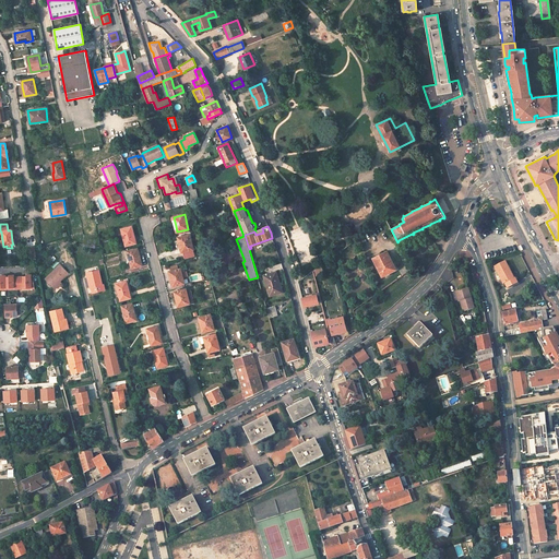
[(130,227),(121,229),(126,246),(135,244),(135,240),(134,236),(133,237),(130,227)]
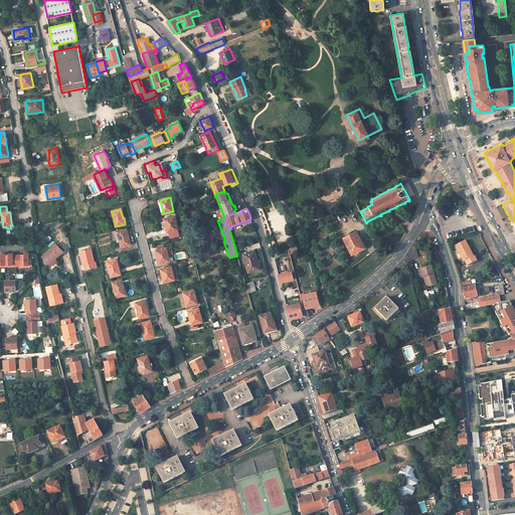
[(175,216),(164,218),(165,223),(166,228),(167,228),(168,232),(178,229),(175,216)]
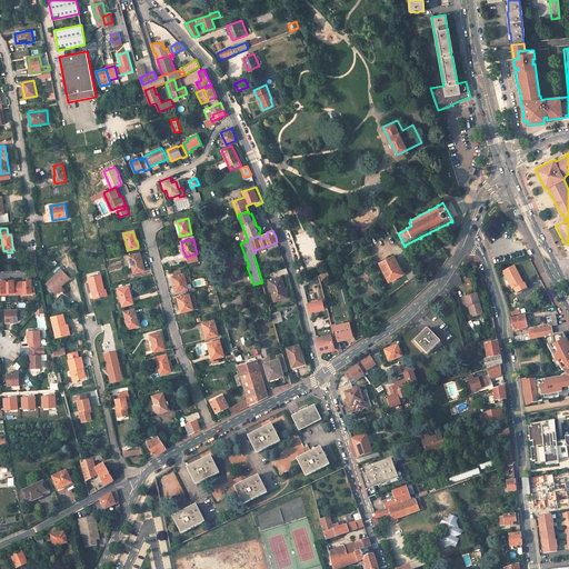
[(140,253),(129,256),(133,272),(143,270),(140,261),(142,260),(141,257),(140,253)]
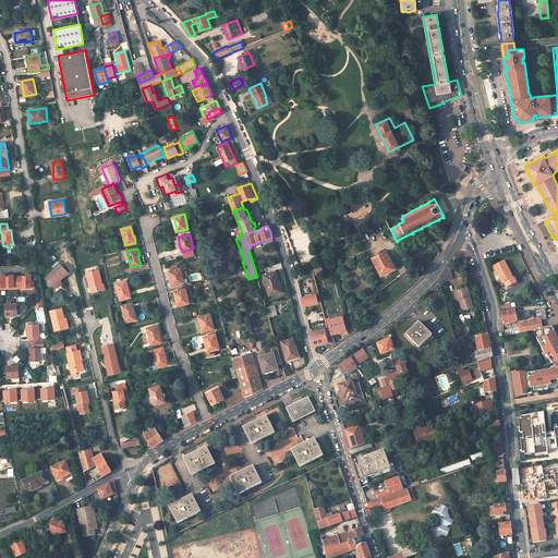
[(386,251),(372,257),(381,276),(396,269),(386,251)]
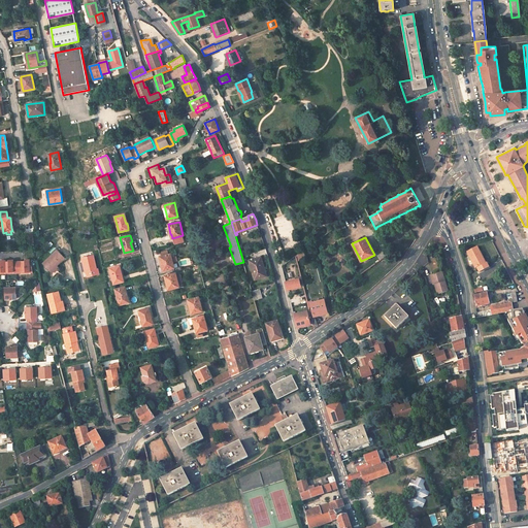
[(477,248),(468,253),(476,269),(477,268),(480,273),(490,268),(488,263),(486,264),(485,265),(482,257),(483,257),(477,248)]
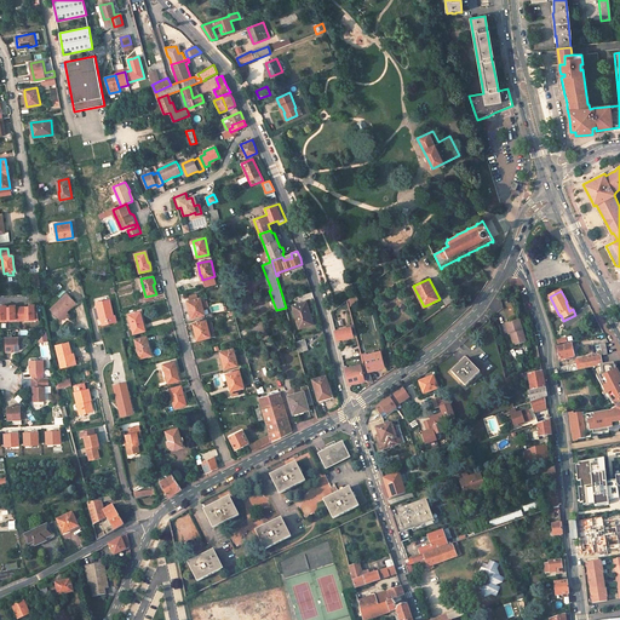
[(67,296),(50,310),(58,320),(67,314),(76,305),(67,296)]
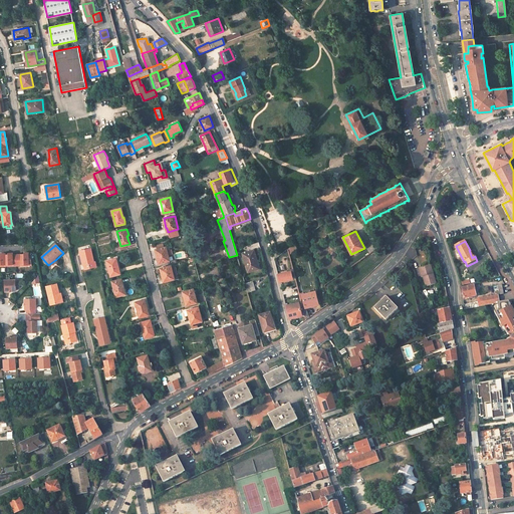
[(167,247),(157,249),(158,254),(157,254),(158,258),(160,263),(170,261),(167,247)]
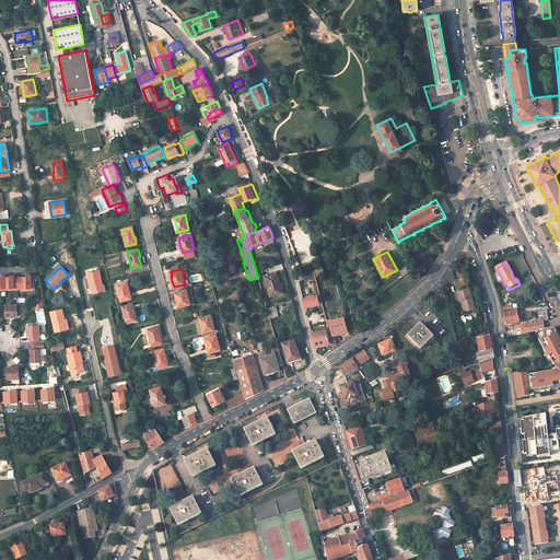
[(98,270),(86,272),(88,277),(91,289),(92,288),(93,293),(100,292),(105,291),(104,284),(103,286),(98,270)]
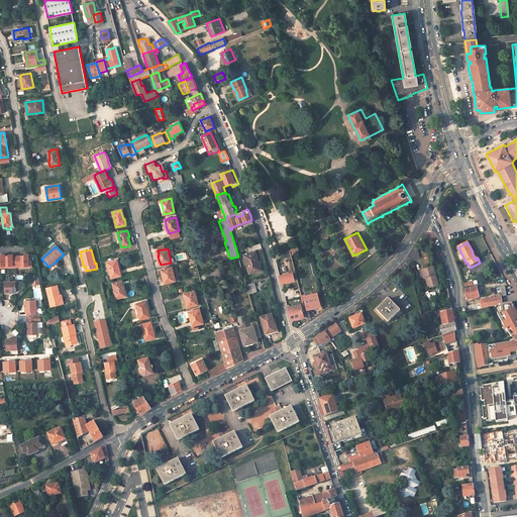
[(279,259),(274,263),(275,268),(292,259),(290,250),(279,259)]
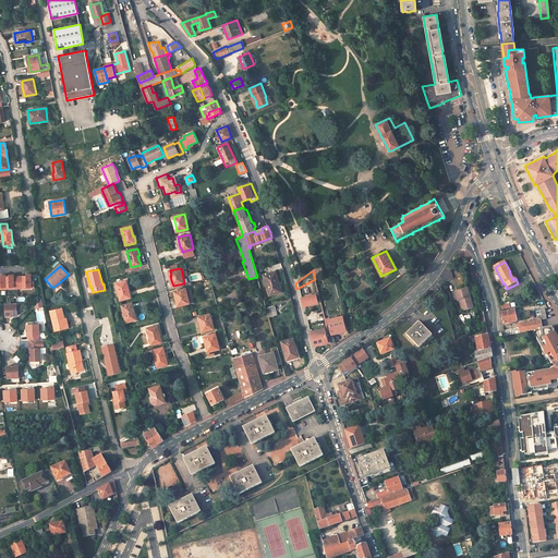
[(278,271),(265,275),(270,295),(281,292),(279,283),(281,282),(278,271)]
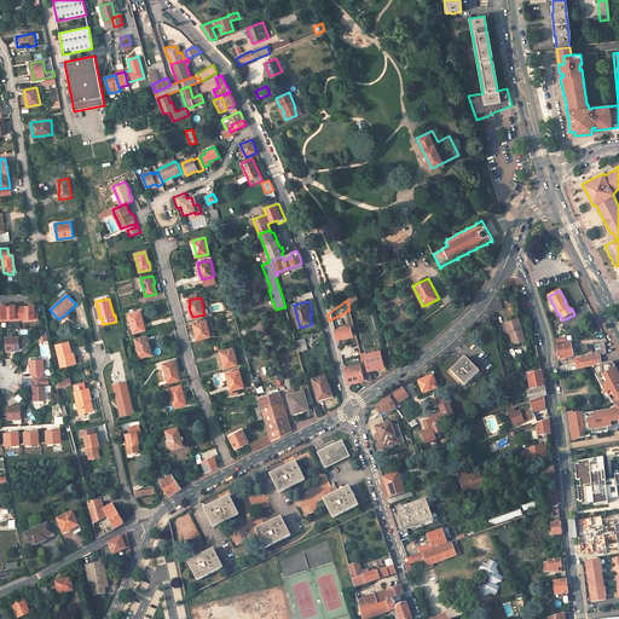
[(35,312),(35,304),(33,304),(30,306),(25,306),(25,312),(22,312),(22,320),(27,320),(27,319),(39,319),(38,311),(35,312)]
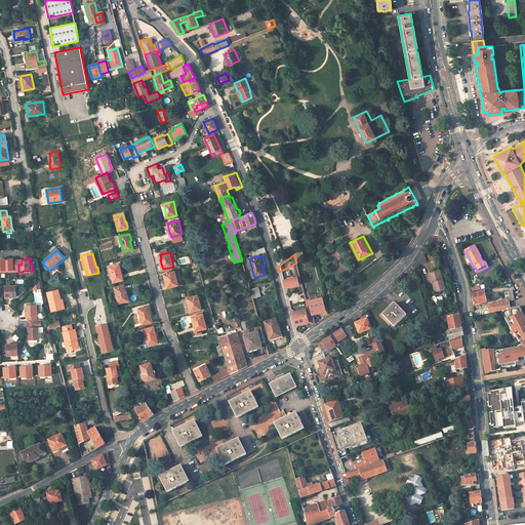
[(0,270),(16,270),(16,265),(13,265),(13,259),(13,258),(11,258),(9,259),(5,259),(5,258),(3,258),(1,259),(0,259),(0,270)]
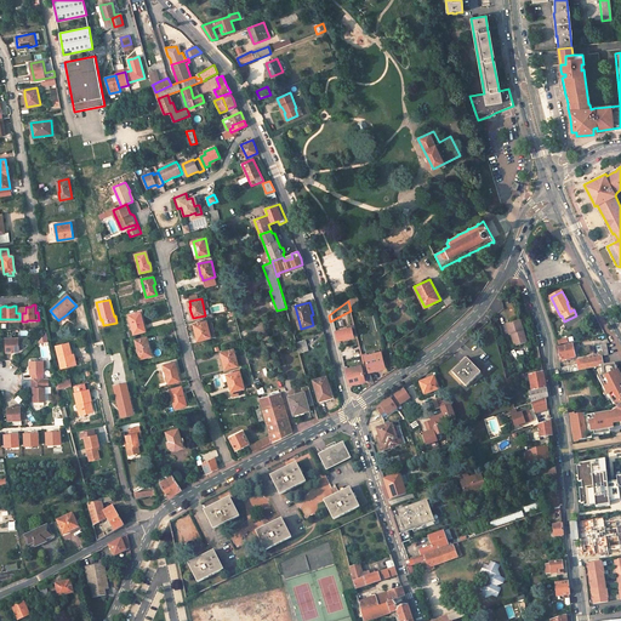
[(26,313),(26,307),(16,307),(16,313),(20,313),(20,319),(0,319),(0,322),(22,322),(22,313),(26,313)]
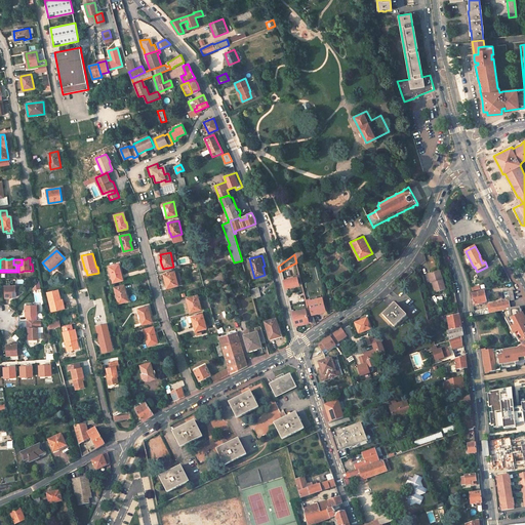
[(118,265),(110,267),(114,282),(123,280),(122,277),(121,273),(120,274),(118,265)]
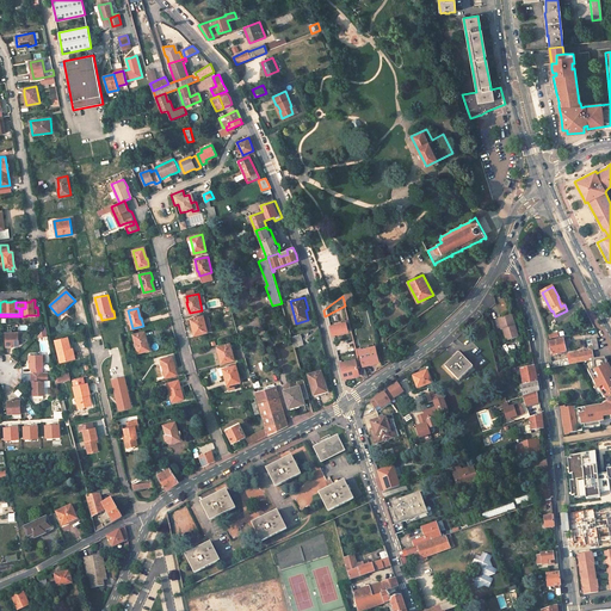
[(512,315),(500,319),(504,331),(506,341),(518,338),(512,315)]
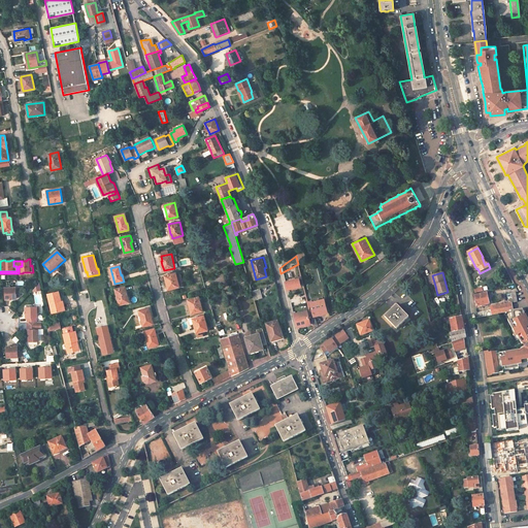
[(175,273),(165,275),(166,281),(167,285),(168,285),(169,290),(179,287),(175,273)]
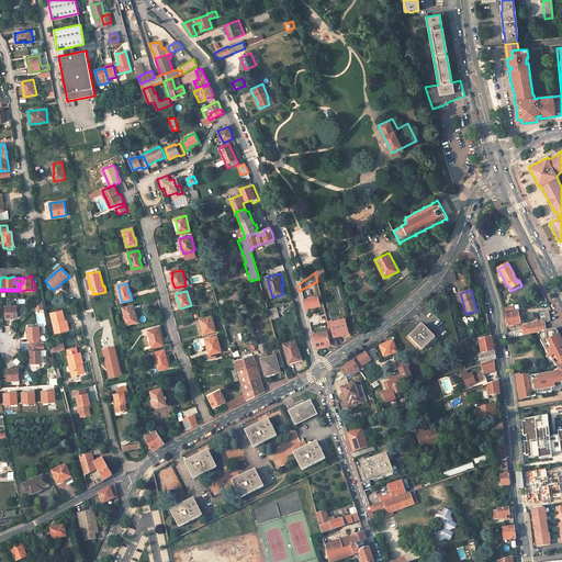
[(304,296),(300,296),(303,308),(306,307),(306,308),(321,304),(318,296),(307,299),(307,298),(304,299),(304,296)]
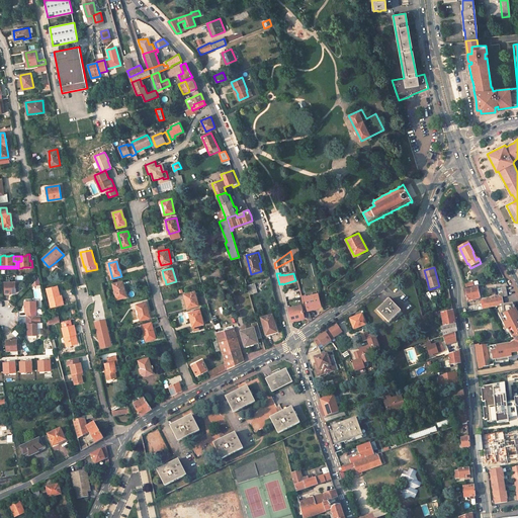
[(122,281),(113,283),(117,299),(125,296),(123,288),(124,288),(123,284),(122,281)]
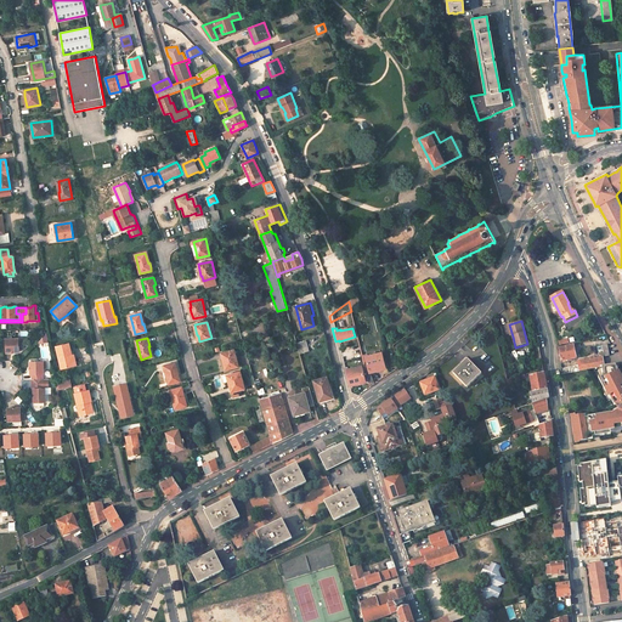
[(23,339),(6,339),(6,354),(10,354),(15,354),(15,352),(20,352),(20,345),(23,345),(23,339)]
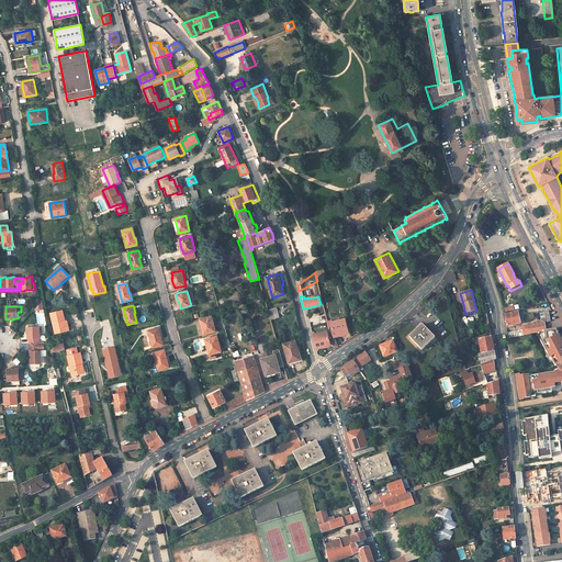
[(273,318),(280,316),(278,307),(271,308),(273,318)]
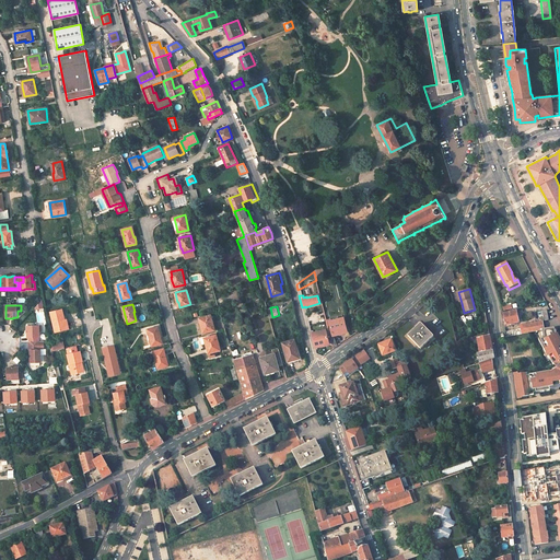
[(62,308),(51,312),(56,331),(66,329),(63,318),(65,317),(62,308)]
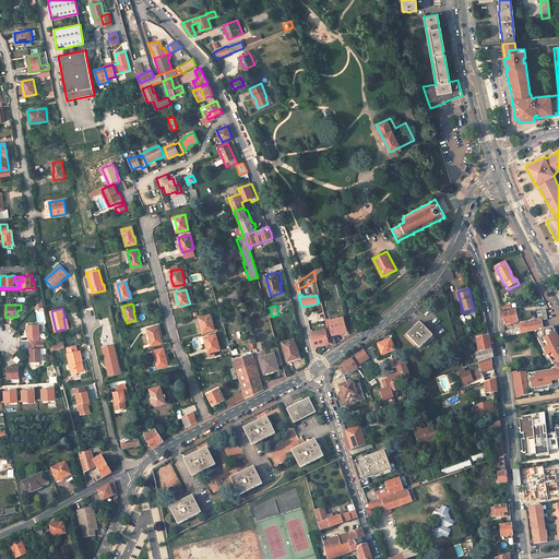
[(514,309),(502,312),(504,321),(504,324),(513,323),(513,322),(518,321),(514,309)]
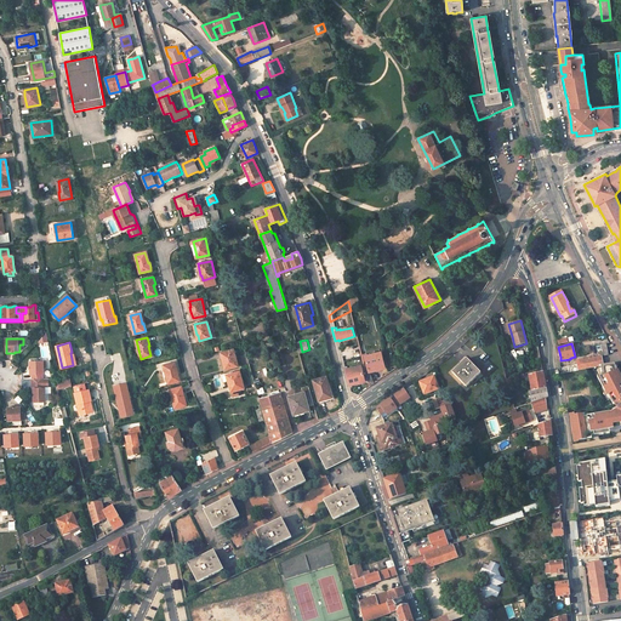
[(234,349),(222,352),(223,358),(222,358),(223,363),(226,369),(238,365),(234,349)]
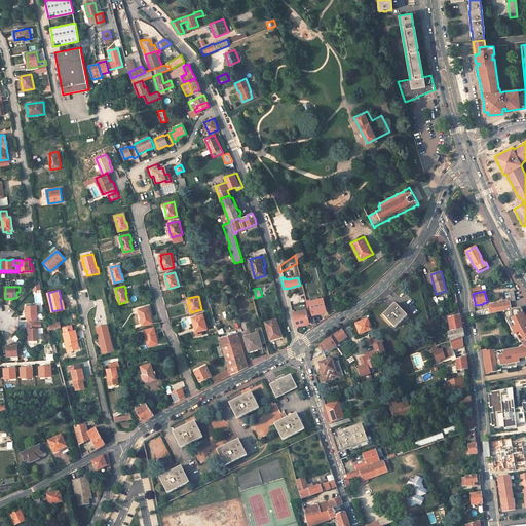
[(323,297),(309,301),(312,314),(327,310),(323,297)]
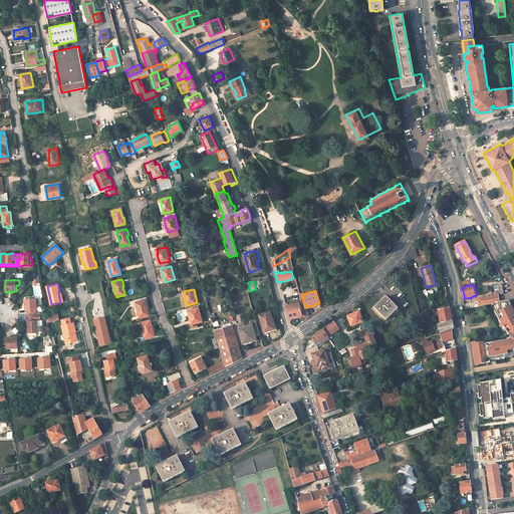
[(498,295),(478,298),(479,306),(499,302),(498,295)]
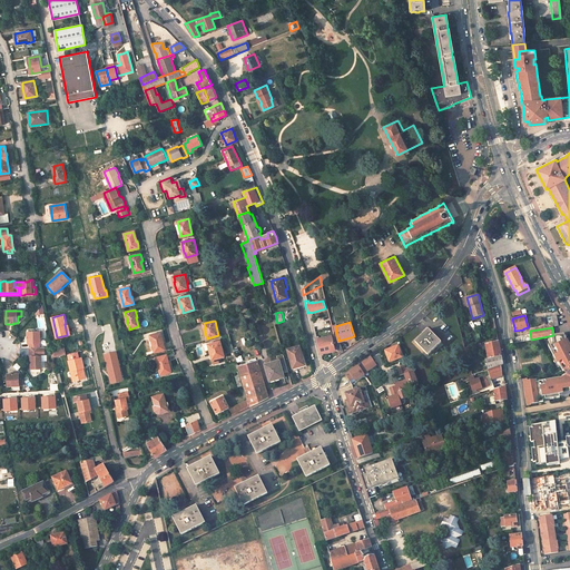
[(429,330),(415,342),(429,355),(441,343),(429,330)]
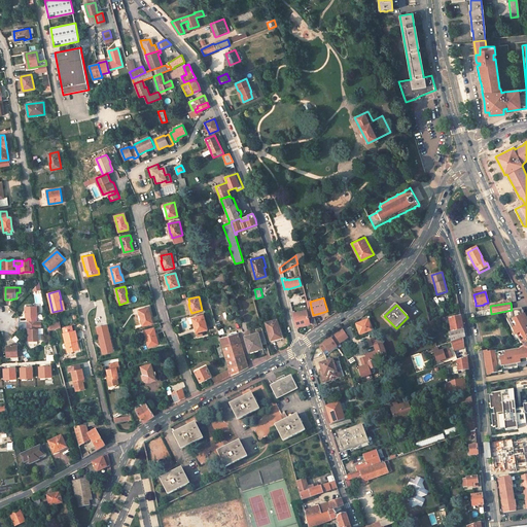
[(38,306),(26,307),(26,312),(26,317),(27,317),(27,321),(36,321),(36,317),(37,317),(37,312),(39,312),(38,306)]
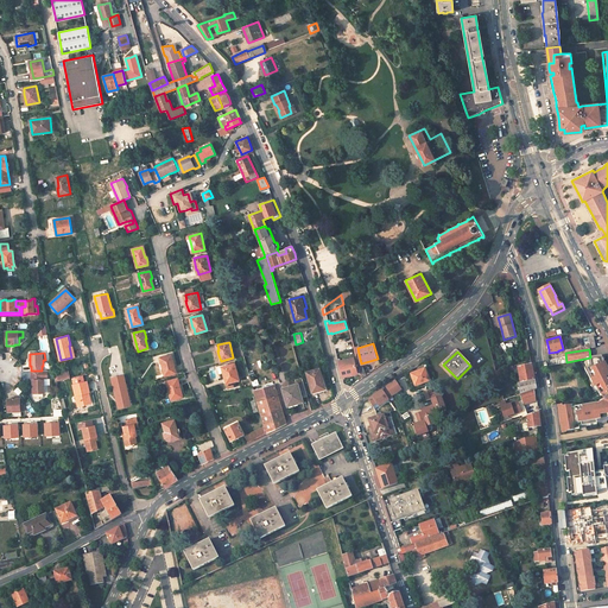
[(170,355),(160,358),(165,375),(176,373),(175,365),(173,366),(172,361),(170,355)]
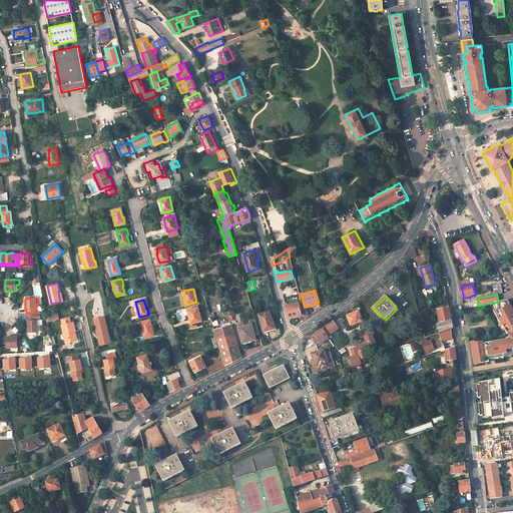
[(506,301),(497,303),(498,309),(494,312),(500,325),(501,324),(507,335),(508,334),(510,338),(505,341),(491,343),(486,344),(485,342),(475,344),(475,345),(472,346),(473,351),(474,351),(475,357),(474,357),(474,362),(478,362),(478,364),(489,362),(488,358),(512,353),(512,312),(512,313),(506,301)]
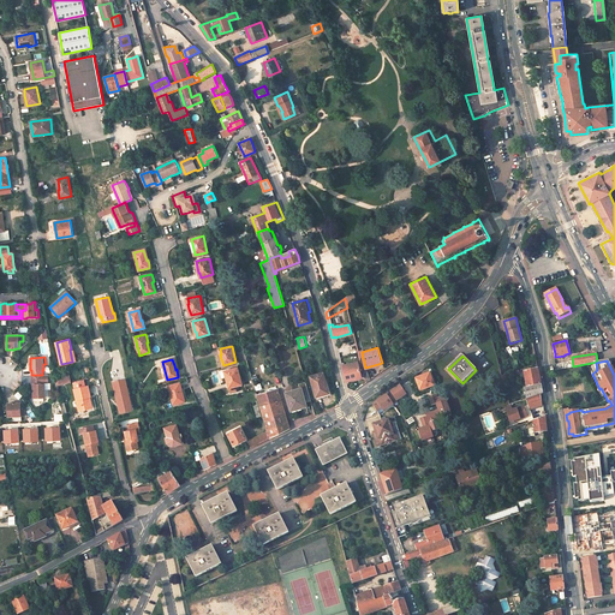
[(357,362),(342,365),(346,381),(362,377),(357,362)]
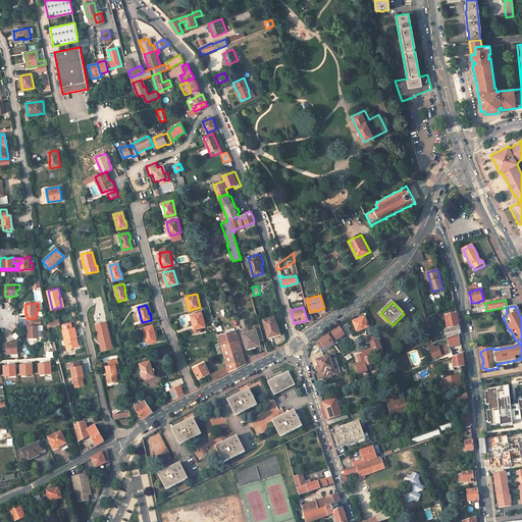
[(202,313),(191,315),(192,320),(193,325),(194,325),(195,329),(205,327),(202,313)]
